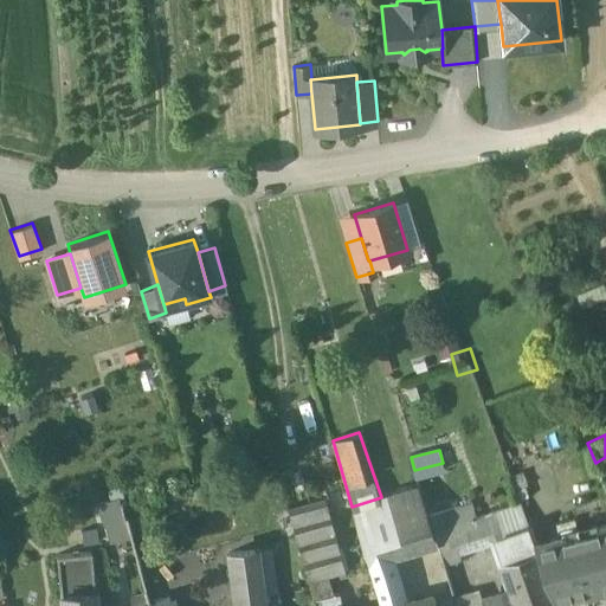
[(381,497),(352,507),(367,560),(388,553),(434,540),(418,487),(381,497)]
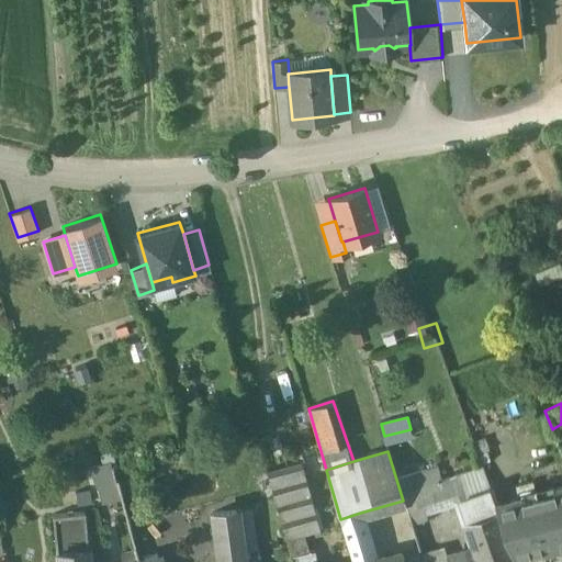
[(302,462),(268,471),(287,539),(306,535),(315,531),(321,530),(302,462)]
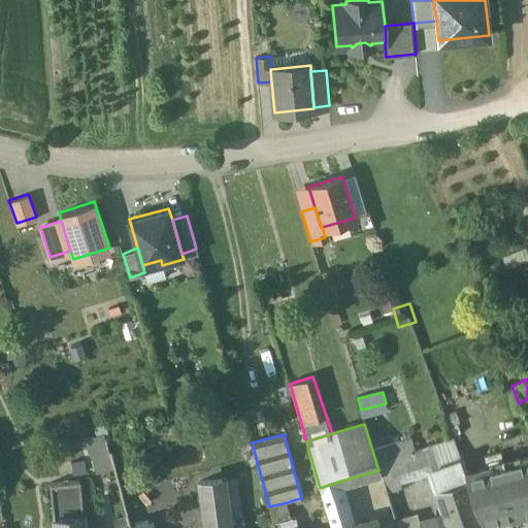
[(106,438),(87,444),(90,458),(93,457),(110,453),(106,438)]
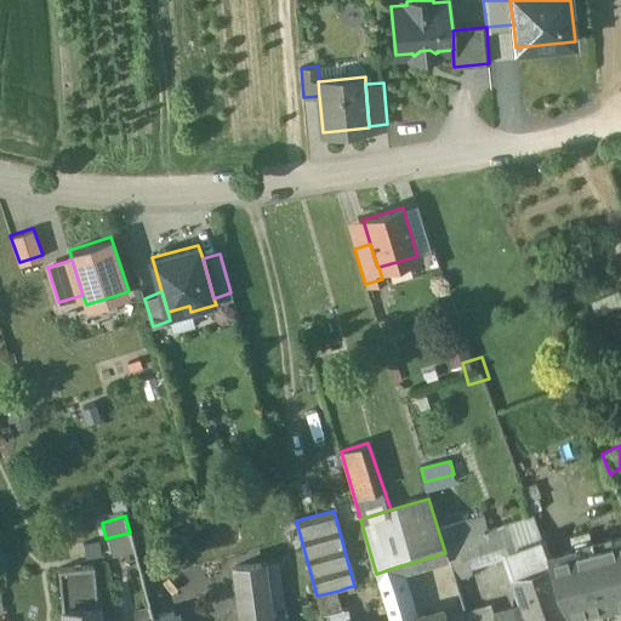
[(484,516),(465,522),(469,537),(489,531),(484,516)]
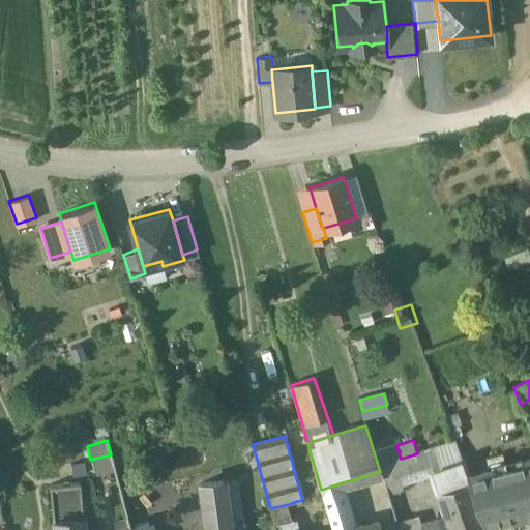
[(464,463),(443,470),(441,463),(429,467),(423,451),(417,453),(401,459),(387,463),(380,465),(389,495),(404,490),(402,486),(431,475),(442,509),(447,507),(442,492),(471,481),(464,463)]
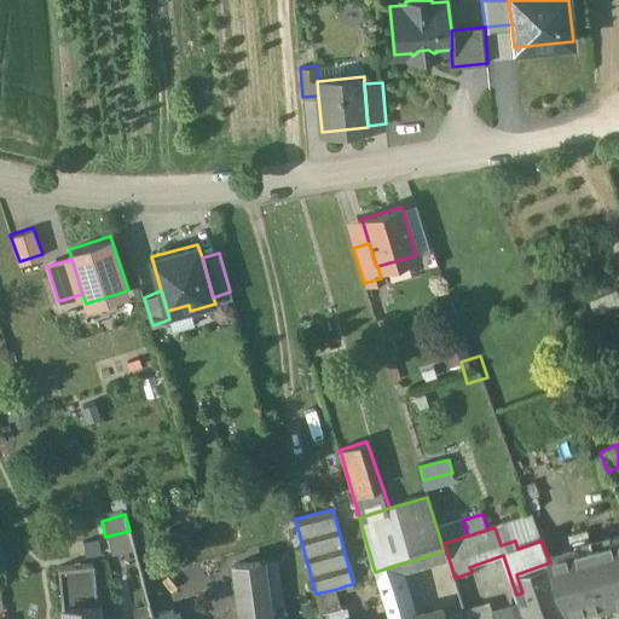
[(129,531),(109,536),(116,571),(138,565),(129,531)]
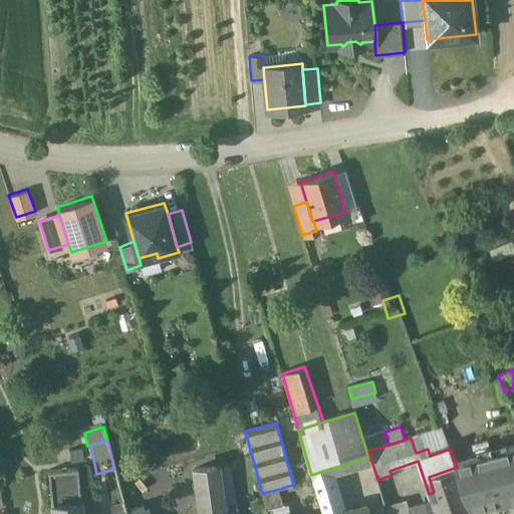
[(61,463),(86,458),(84,446),(59,452),(61,463)]
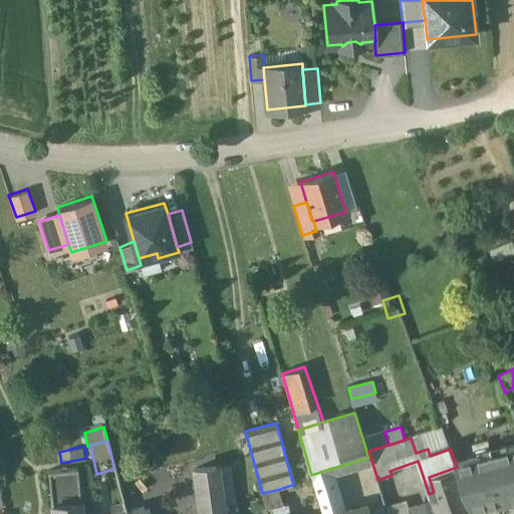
[(513,447),(468,459),(485,506),(500,502),(501,504),(513,501),(513,499),(513,498),(513,447)]
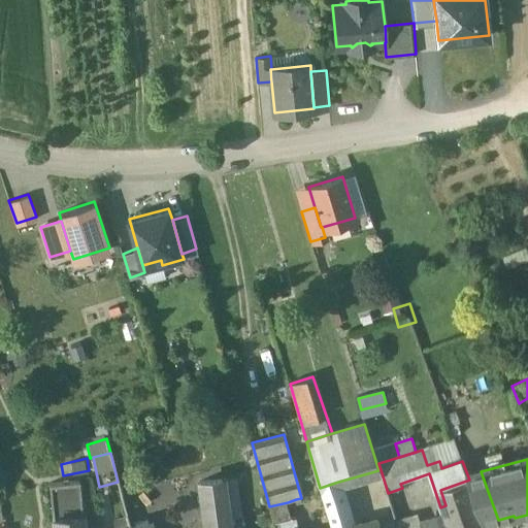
[(219,462),(202,466),(209,527),(228,527),(227,519),(219,462)]
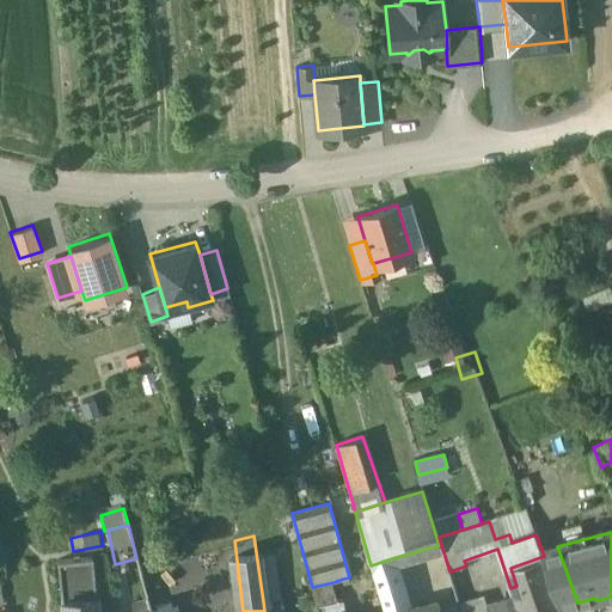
[(556,611),(564,610),(544,556),(510,568),(516,586),(521,599),(526,611),(556,611)]
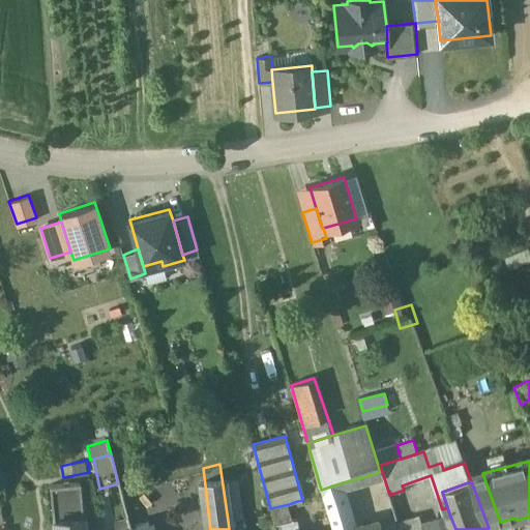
[(50,487),(51,496),(54,529),(83,529),(79,483),(50,487)]
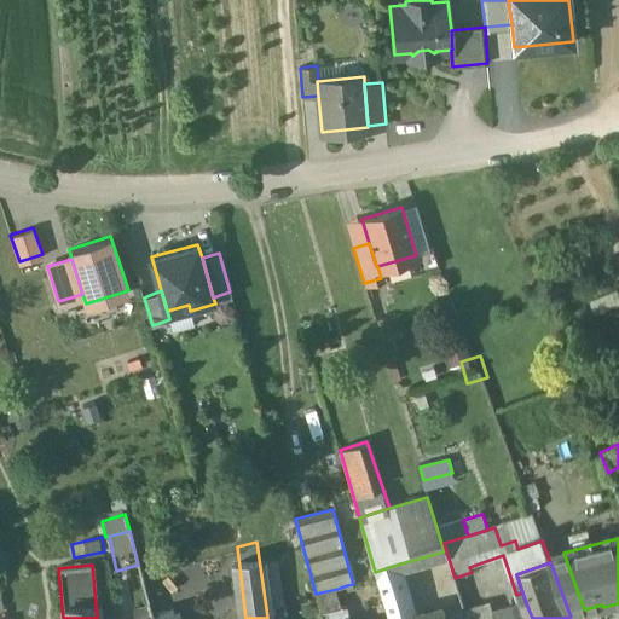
[(175,618),(162,565),(139,571),(150,618),(175,618)]
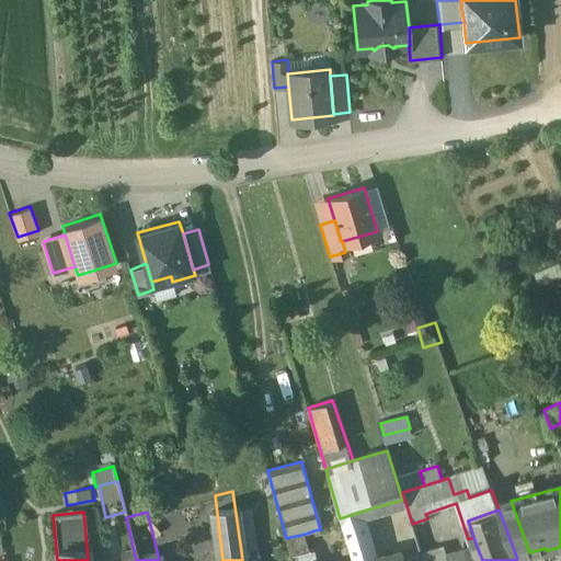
[(359,512),(340,518),(353,560),(371,560),(374,560),(359,512)]
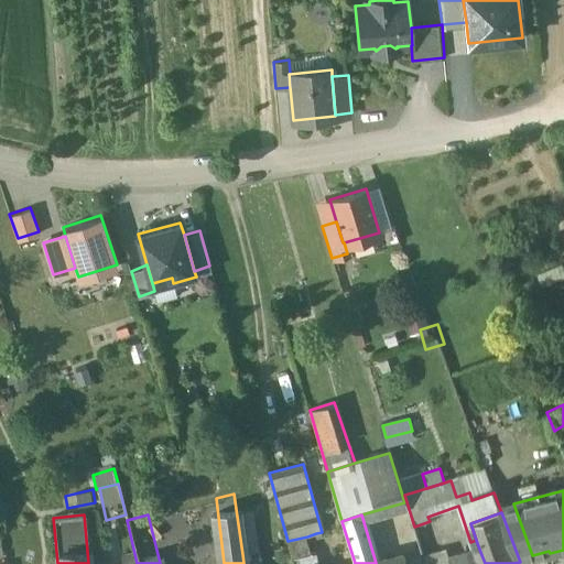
[(307,537),(288,541),(292,557),(313,553),(307,537)]
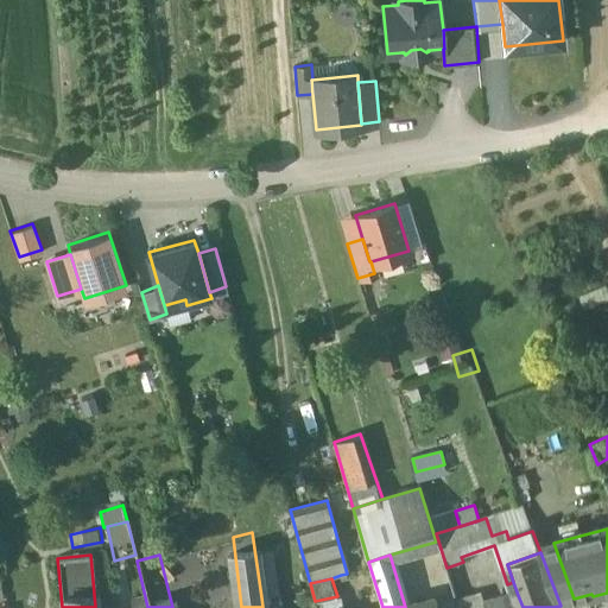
[(282,607),(280,595),(261,597),(263,607),(282,607)]
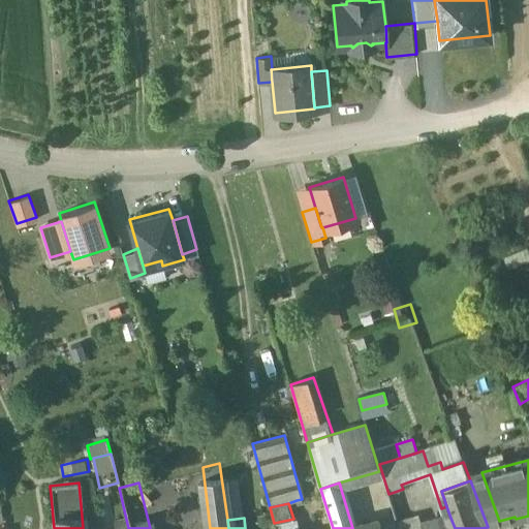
[(455,528),(450,518),(434,523),(436,528),(455,528)]
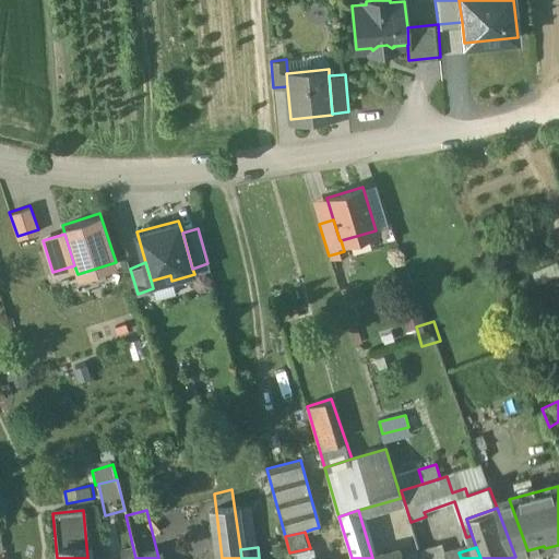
[(312,558),(310,548),(289,552),(290,558),(312,558)]
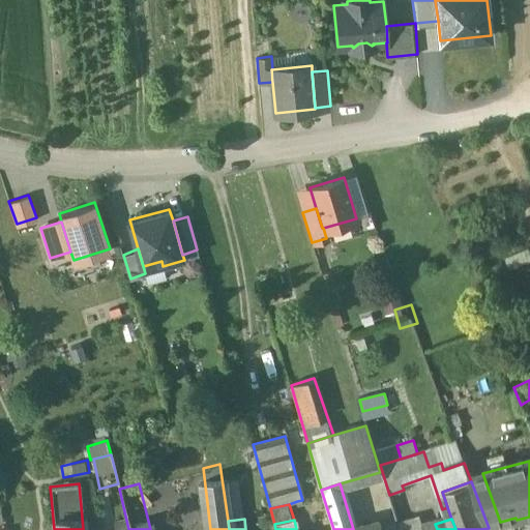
[(399,529),(395,520),(380,524),(381,529),(399,529)]
